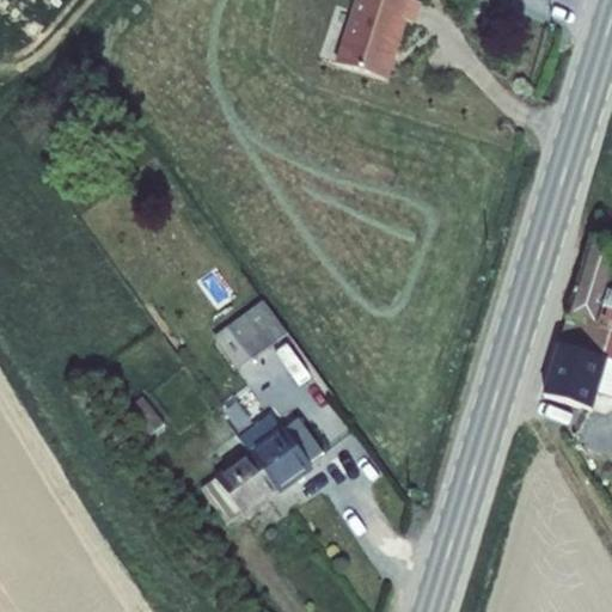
[(422,7),(401,0),(356,0),(335,68),(389,86),(408,25),(416,28),(422,7)]
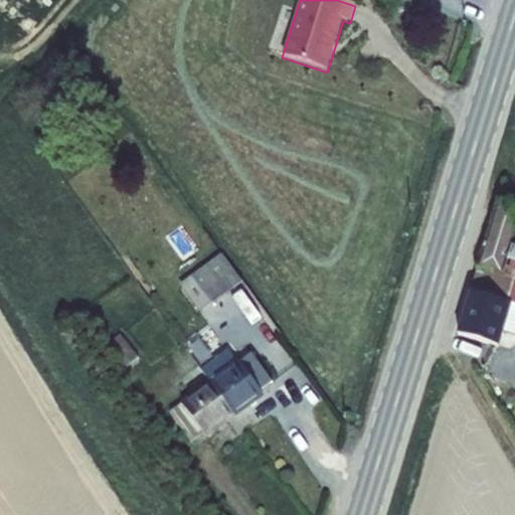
[(514,231),(514,202),(501,198),(472,288),(513,300),(513,302),(514,302),(514,241),(512,241),(514,231)]
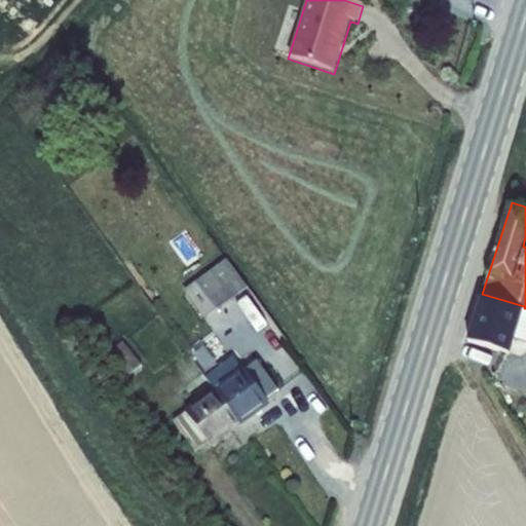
[(249,287),(227,258),(184,290),(205,320),(249,287)]
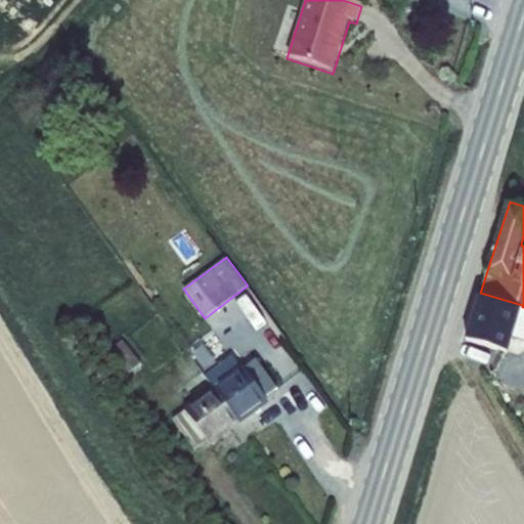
[(513,335),(522,307),(522,305),(480,293),(465,341),(508,353),(513,335)]
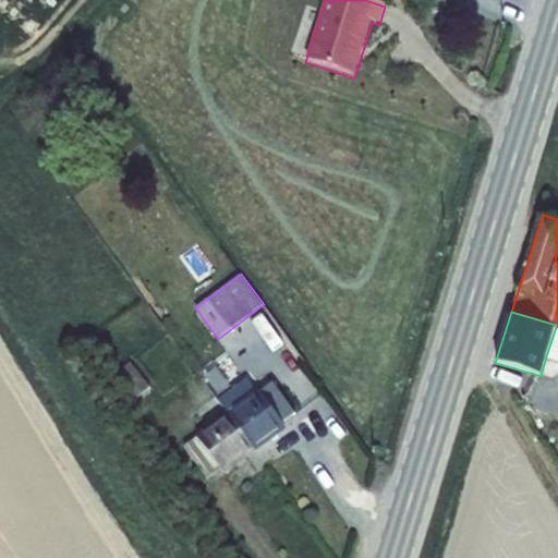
[(557,327),(556,327),(546,356),(557,361),(557,327)]
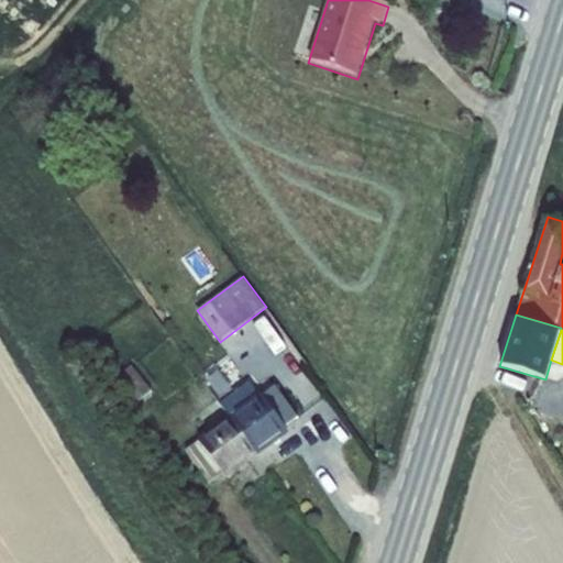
[(152,392),(132,365),(106,385),(125,411),(152,392)]
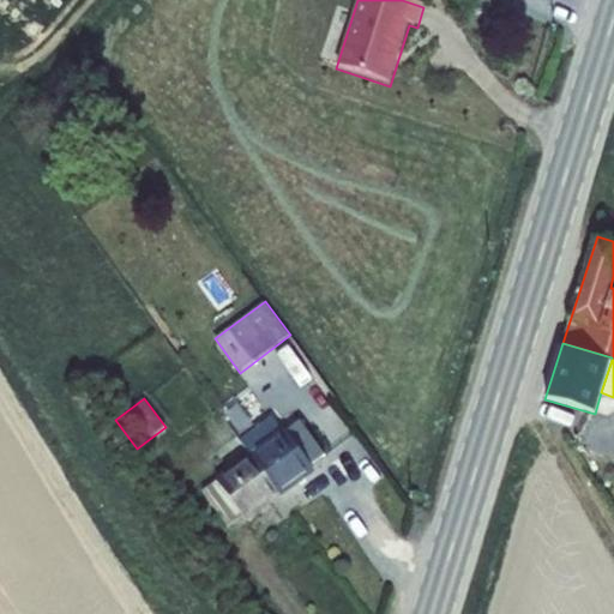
[(250,452),(282,429),(271,415),(240,439),(250,452)]
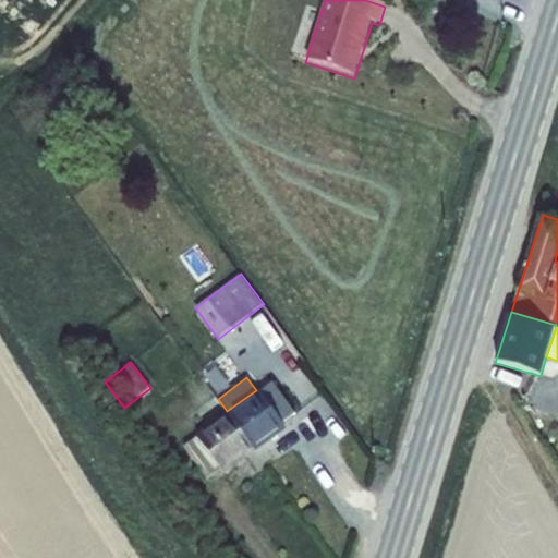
[(256,390),(227,411),(255,450),(286,427),(282,422),(294,412),(271,383),(258,391),(256,390)]
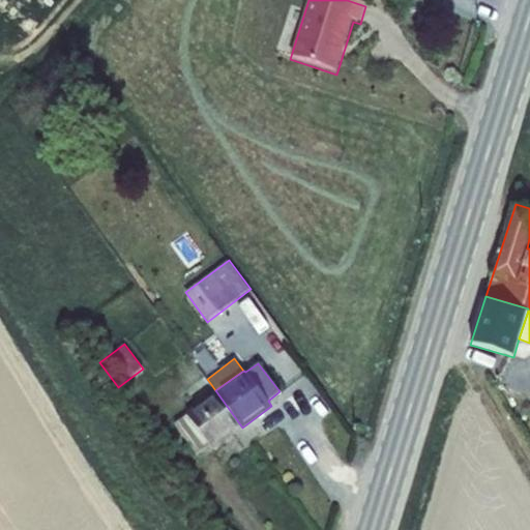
[(212,449),(242,428),(215,390),(185,413),(186,414),(174,423),(196,454),(209,444),(212,449)]
